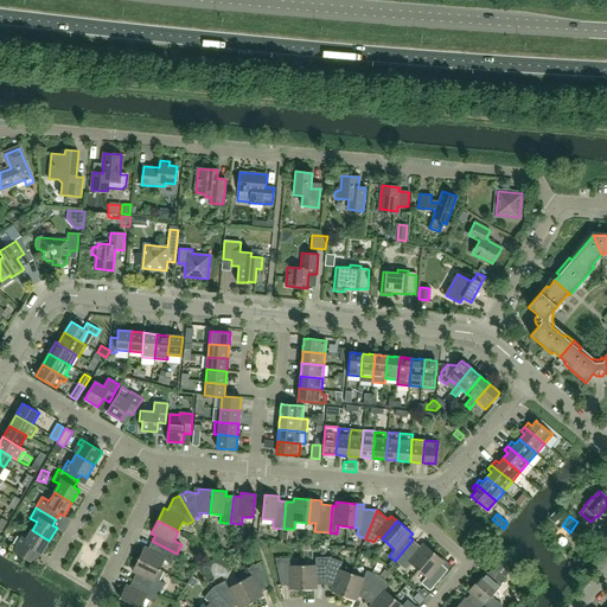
[(605,544),(606,542),(606,521),(595,535),(605,544)]
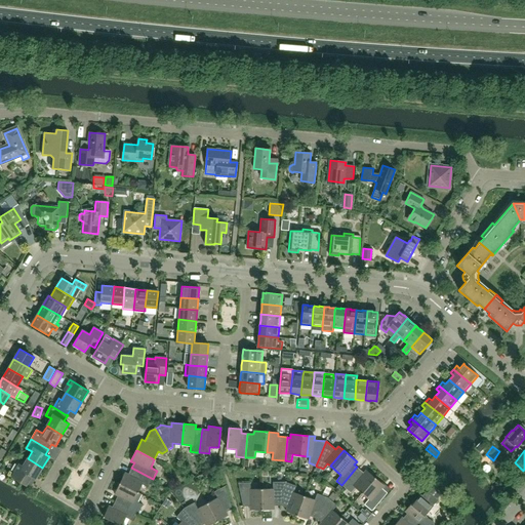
[(36,479),(42,468),(28,458),(23,466),(19,463),(12,477),(26,485),(31,477),(36,479)]
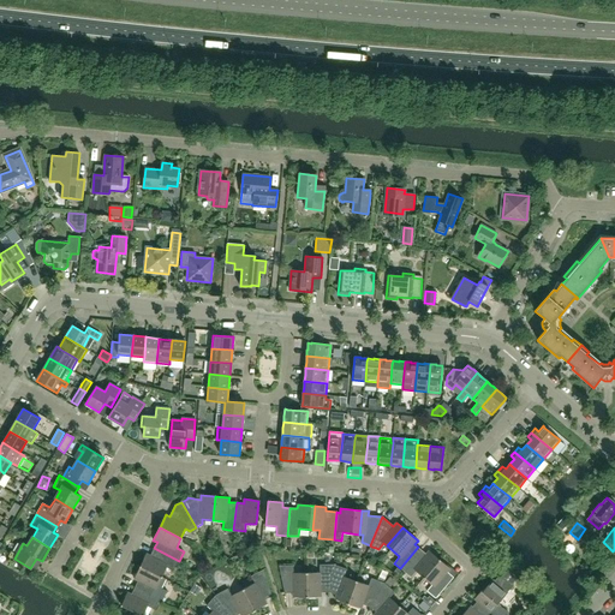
[(422,577),(437,557),(429,550),(427,554),(418,547),(400,568),(411,578),(416,572),(422,577)]
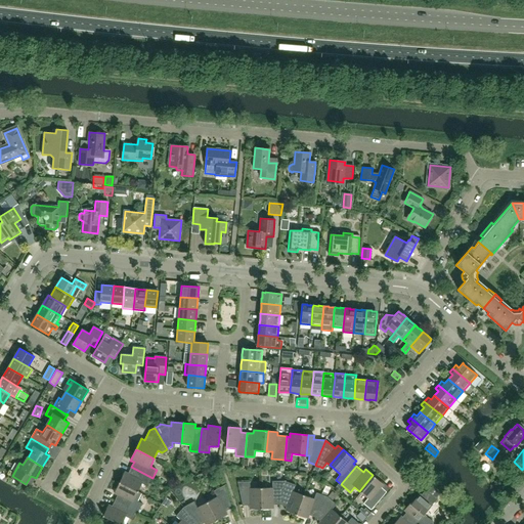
[(147,486),(153,478),(131,467),(128,473),(125,472),(120,482),(138,491),(142,483),(147,486)]
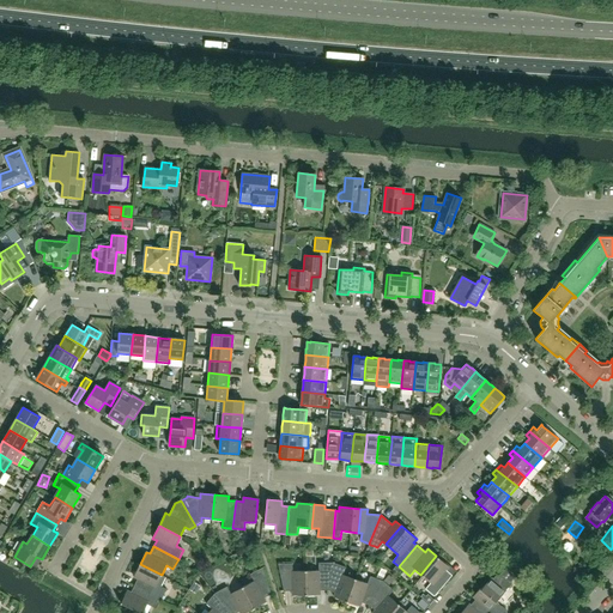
[(453,576),(447,570),(449,568),(436,556),(420,575),(431,583),(425,589),(435,596),(453,576)]
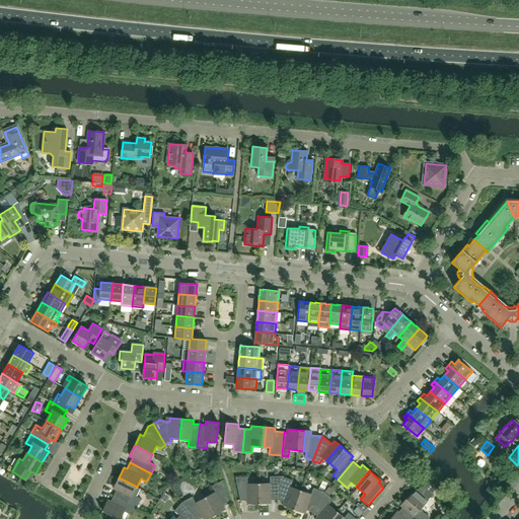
[(278,500),(282,476),(270,476),(270,484),(258,484),(260,504),(271,504),(271,500),(278,500)]
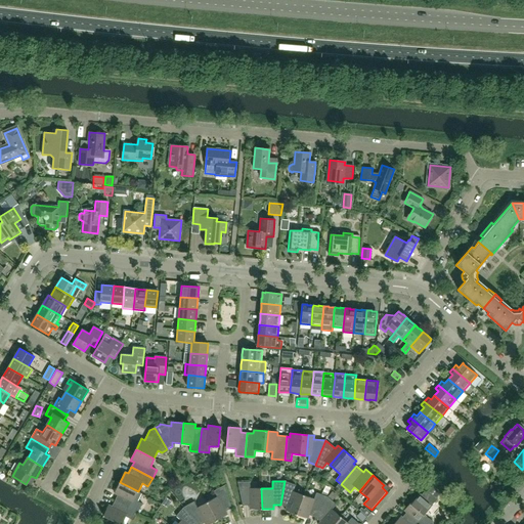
[(297,515),(304,495),(293,491),(295,485),(285,481),(280,505),(287,507),(286,511),(297,515)]
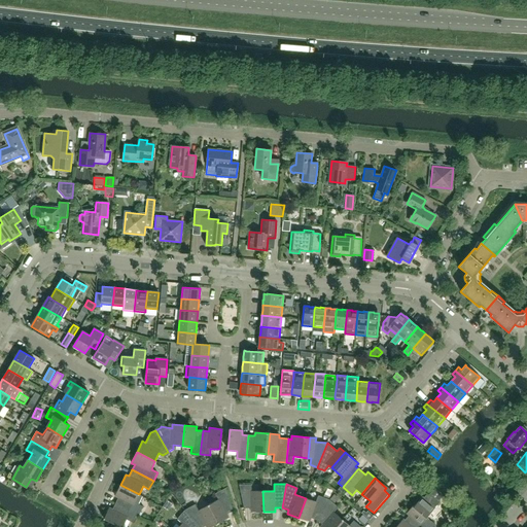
[(139,494),(120,485),(115,496),(118,498),(115,503),(137,514),(141,505),(138,504),(142,496),(139,494)]
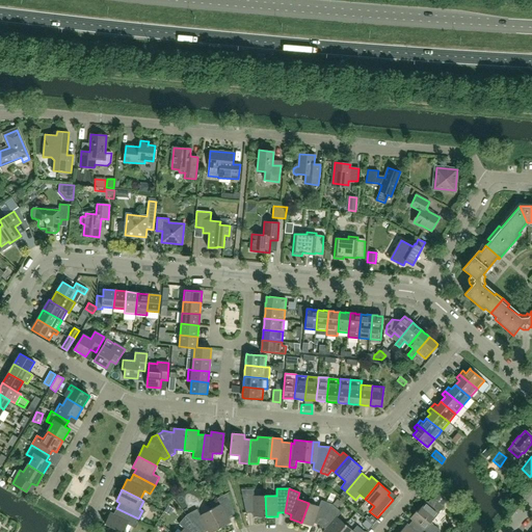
[(266,516),(265,496),(254,496),(254,489),(241,489),(246,513),(254,513),(254,516),(266,516)]
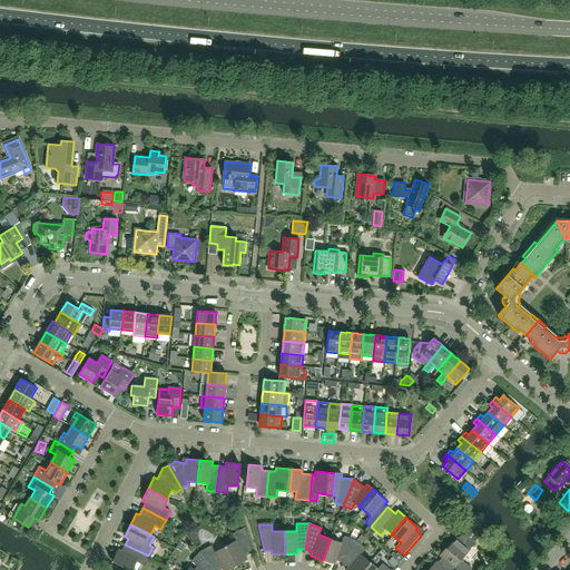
[(253,552),(244,528),(233,534),(236,540),(225,547),(236,566),(247,560),(246,557),(253,552)]
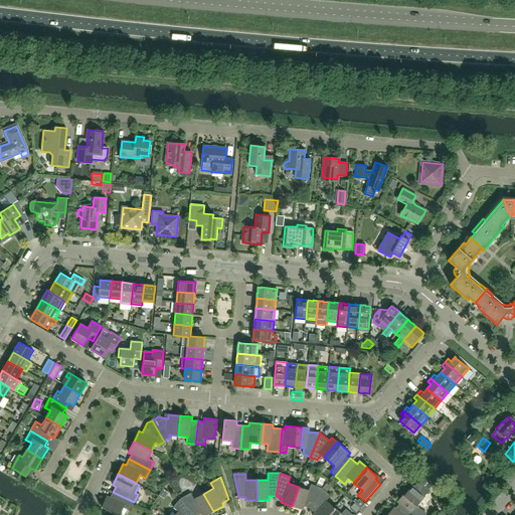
[(320,477),(316,486),(321,488),(325,480),(320,477)]
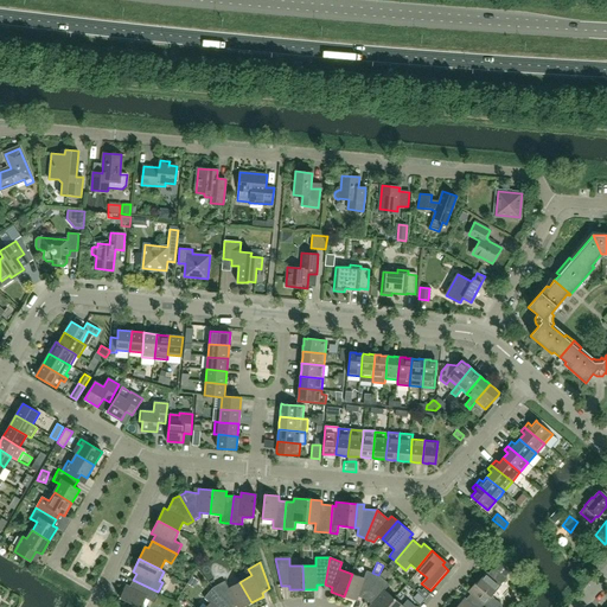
[(471,593),(484,605),(486,606),(499,606),(502,605),(491,596),(506,579),(493,567),(489,574),(486,573),(477,583),(475,582),(468,592),(471,594),(471,593)]
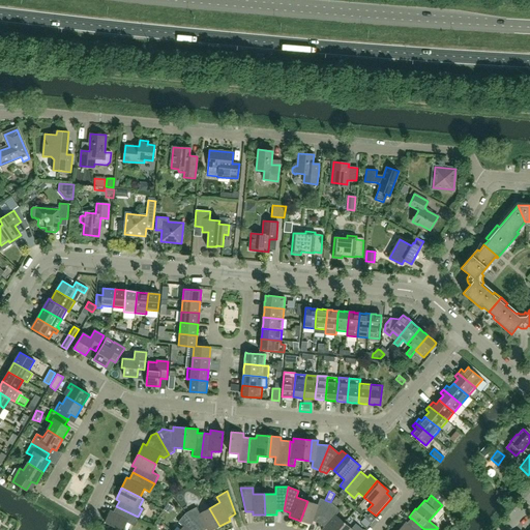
[(335,497),(331,502),(335,506),(341,501),(335,497)]
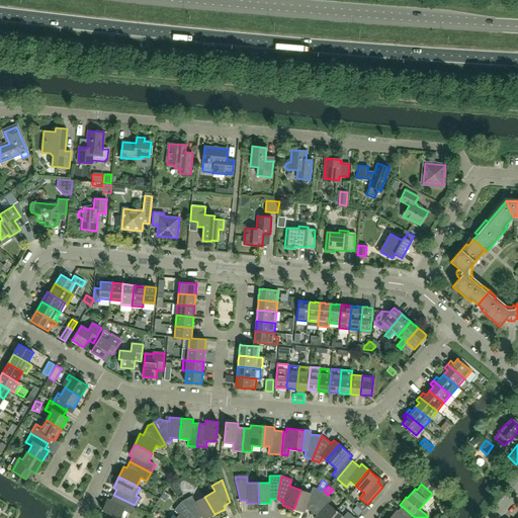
[(312,511),(324,491),(323,491),(318,489),(313,487),(311,494),(300,490),(293,509),(305,513),(306,509),(312,511)]
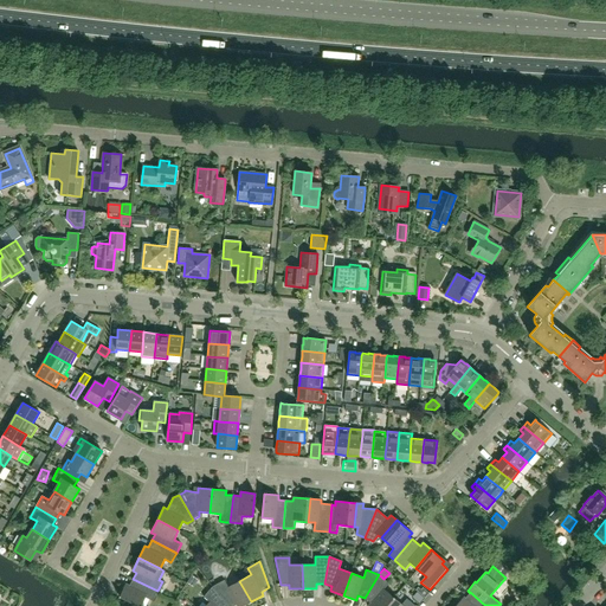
[(385,605),(393,597),(384,590),(389,584),(384,579),(379,574),(365,598),(371,604),(368,605),(385,605)]
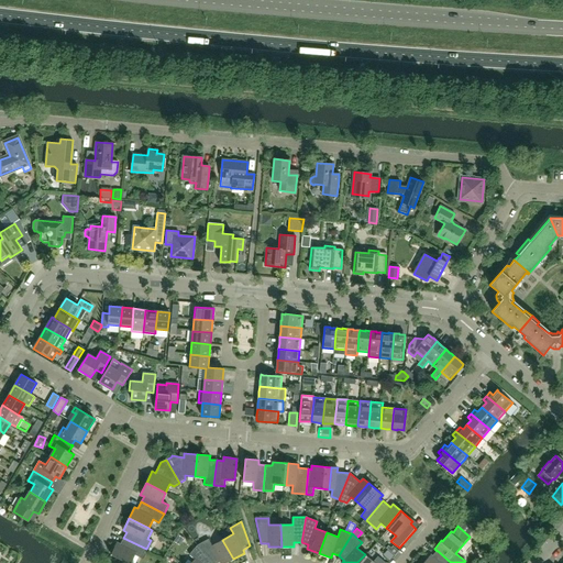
[(146,549),(123,538),(120,544),(117,542),(111,554),(129,562),(131,562),(135,555),(142,559),(146,549)]
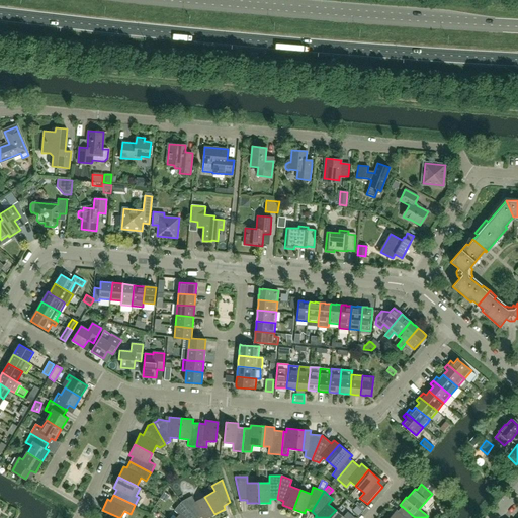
[(206,517),(214,514),(204,497),(195,502),(192,496),(182,502),(194,517),(199,517),(202,517),(206,517)]
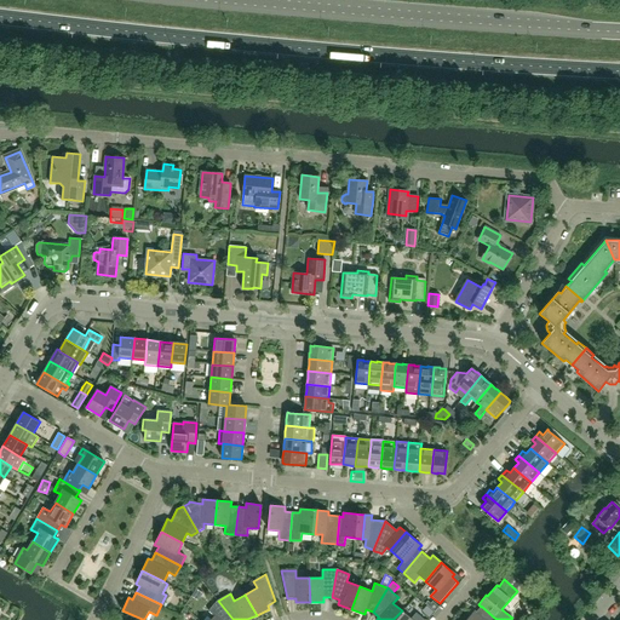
[(233,619),(218,601),(208,610),(214,615),(210,619),(233,619)]
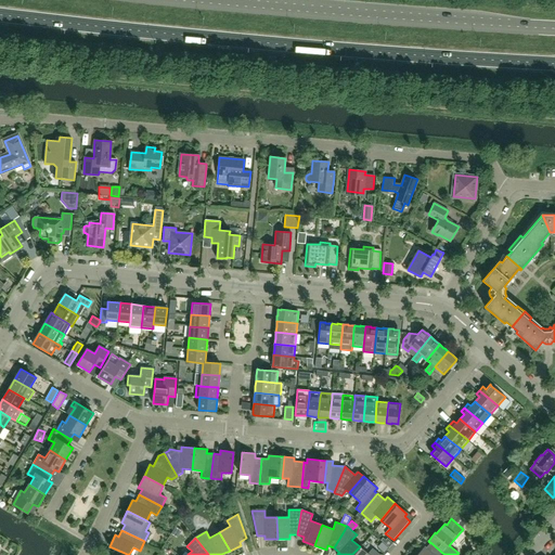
[(383,538),(381,540),(389,547),(392,543),(387,539),(386,540),(383,538)]
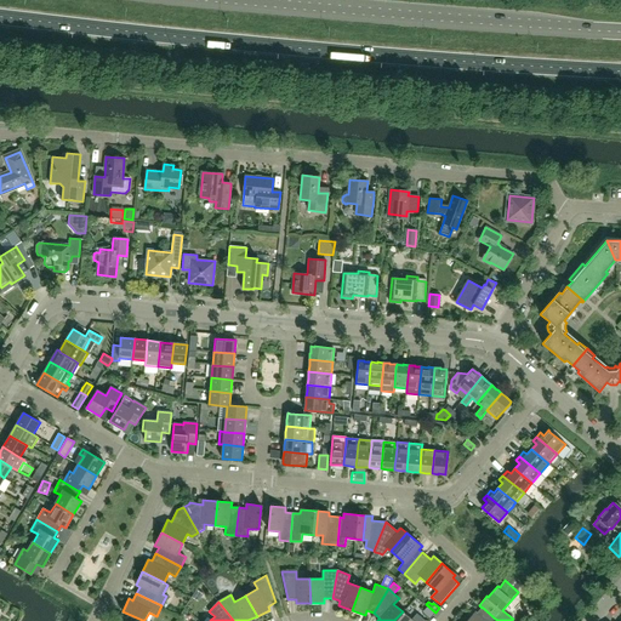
[(493,620),(495,619),(482,607),(482,608),(477,613),(476,611),(467,620),(493,620)]
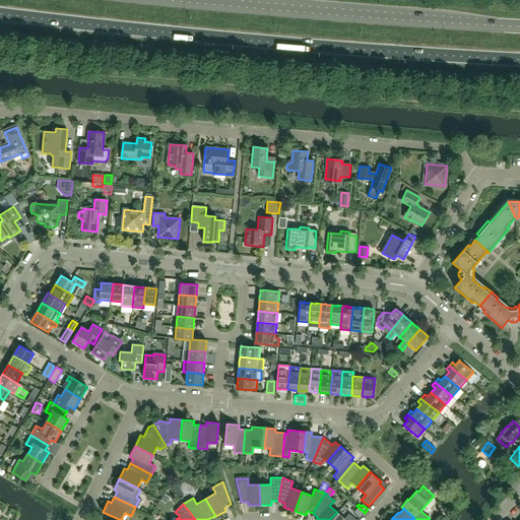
All buildings are outlined.
